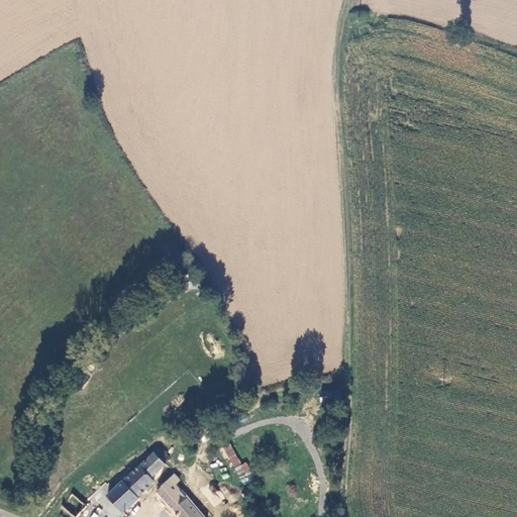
[(337,412),(337,410),(328,410),(328,421),(339,421),(339,419),(344,418),(343,411),(337,412)]
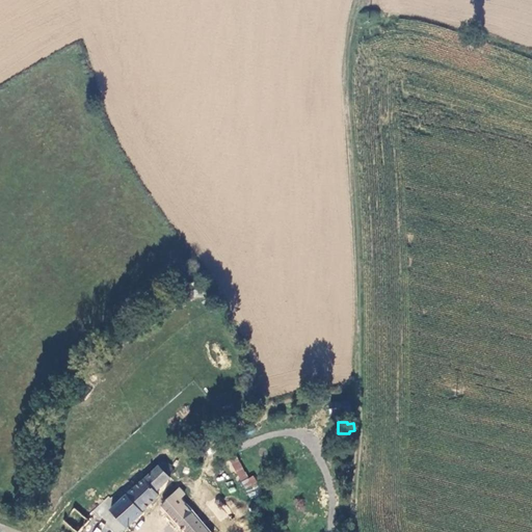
[(236,456),(229,461),(246,490),(258,483),(253,475),(249,477),(236,456)]
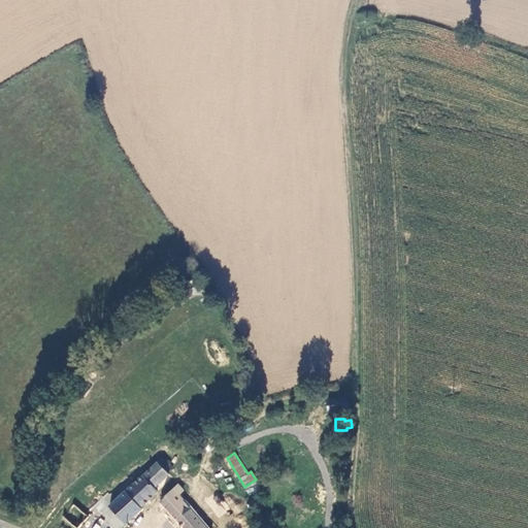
[(174,467),(165,457),(152,467),(110,505),(127,523),(144,507),(142,505),(161,489),(159,487),(171,475),(169,473),(174,467)]
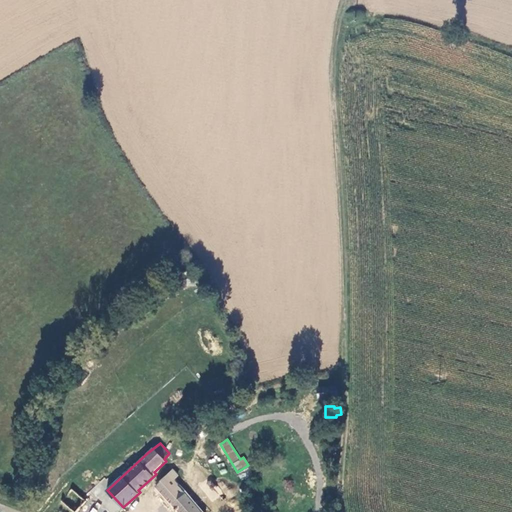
[(181,478),(174,471),(156,488),(176,511),(198,511),(178,490),(180,488),(177,484),(181,478)]
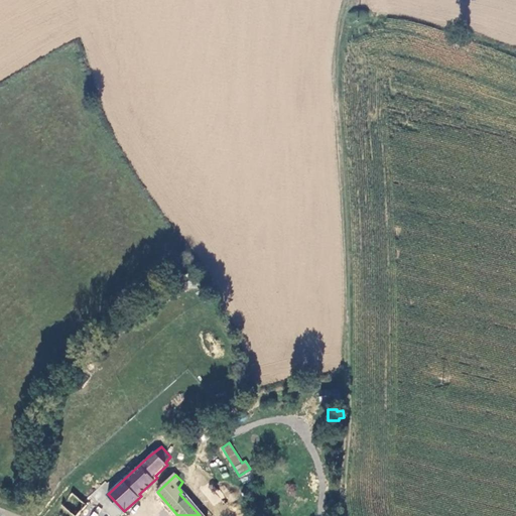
[(118,515),(124,511),(108,494),(101,487),(86,505),(77,515),(118,515)]
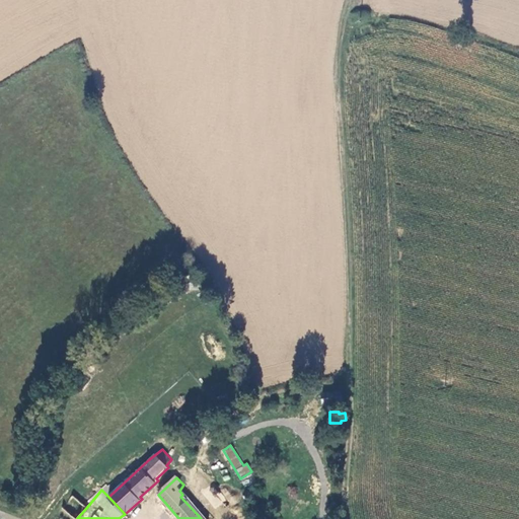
[(70,518),(77,518),(86,508),(72,496),(60,510),(70,518)]
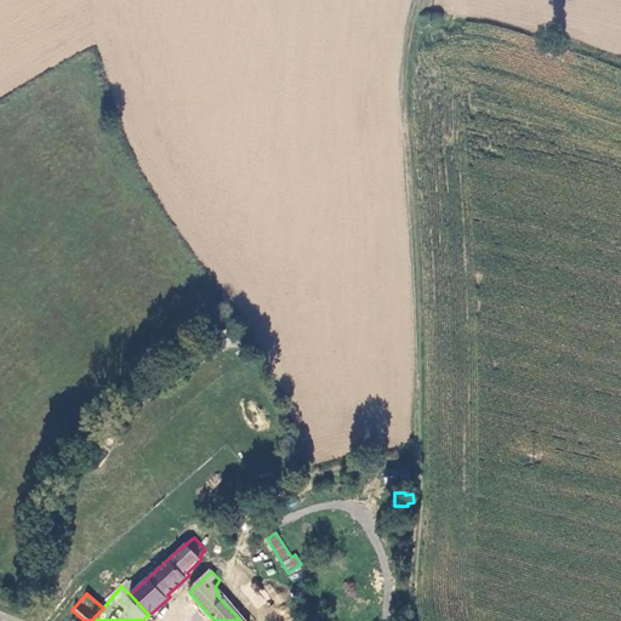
All buildings are outlined.
